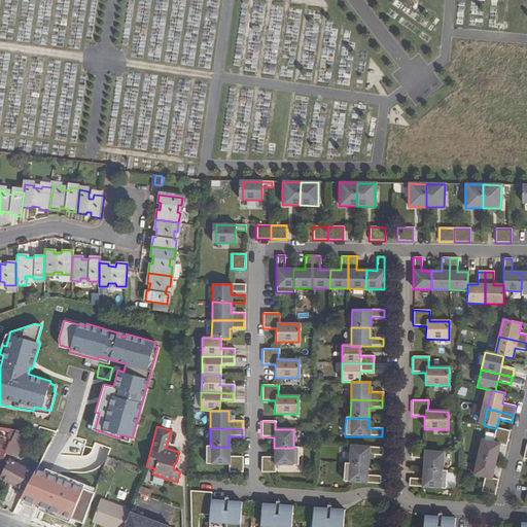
[(505,447),(510,431),(496,428),(493,428),(490,442),(479,440),(475,458),(495,463),(499,446),(505,447)]
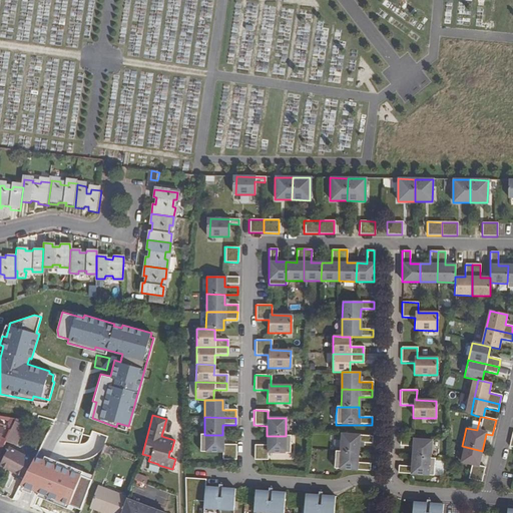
[(0,453),(5,442),(15,420),(9,419),(7,425),(8,426),(0,443),(0,453)]
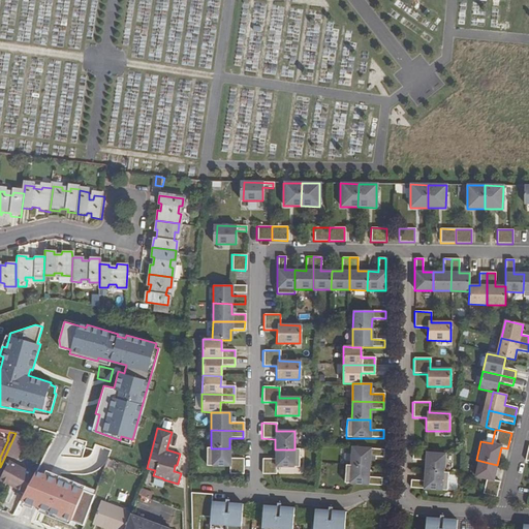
[(16,433),(5,456),(11,459),(17,447),(20,448),(25,439),(19,436),(20,433),(16,433)]
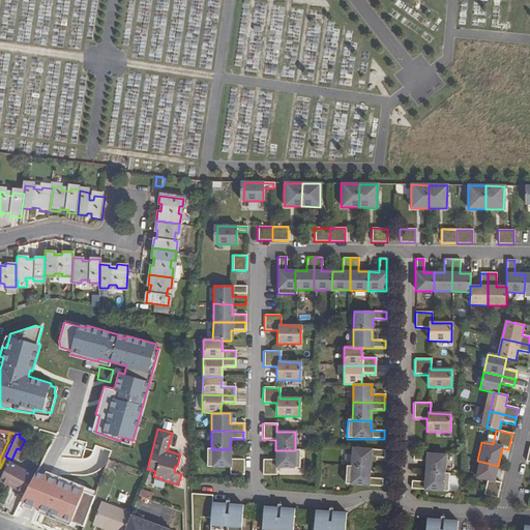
[(43,438),(39,446),(47,449),(49,447),(52,439),(46,439),(43,438)]
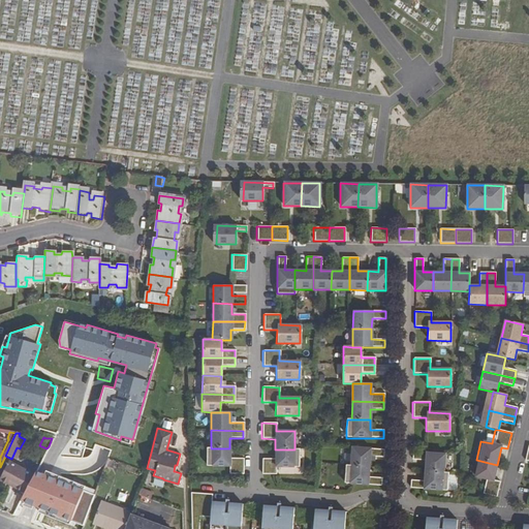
[(39,445),(36,454),(42,457),(44,455),(47,448),(39,445)]
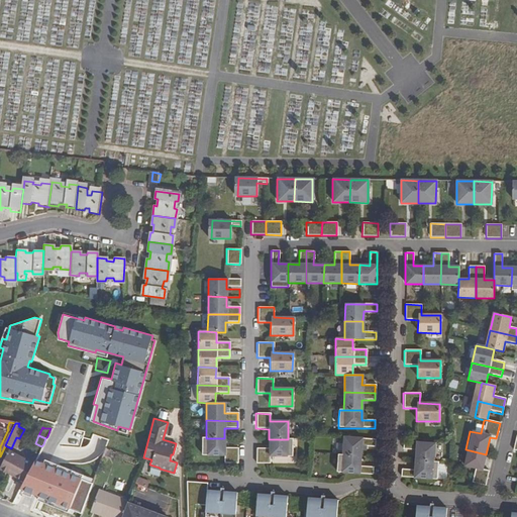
[(16,437),(11,448),(16,450),(21,439),(19,438),(16,437)]
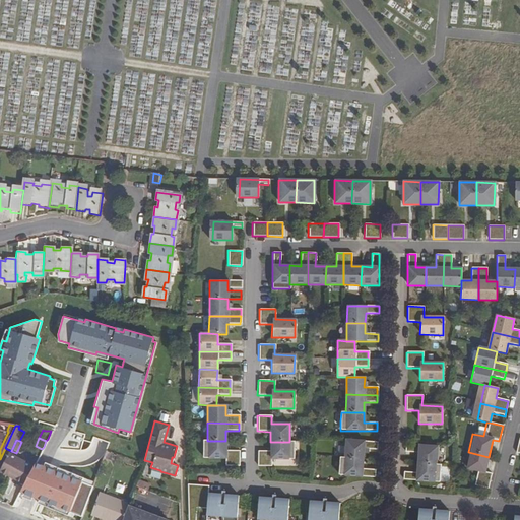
[(376,450),(377,443),(345,440),(343,458),(363,459),(363,449),(376,450)]
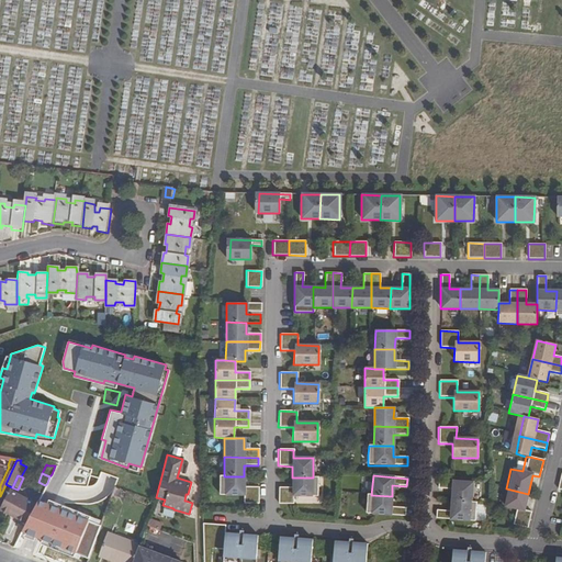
[(244,487),(244,476),(224,476),(218,476),(218,495),(243,495),(243,504),(257,504),(258,487),(244,487)]
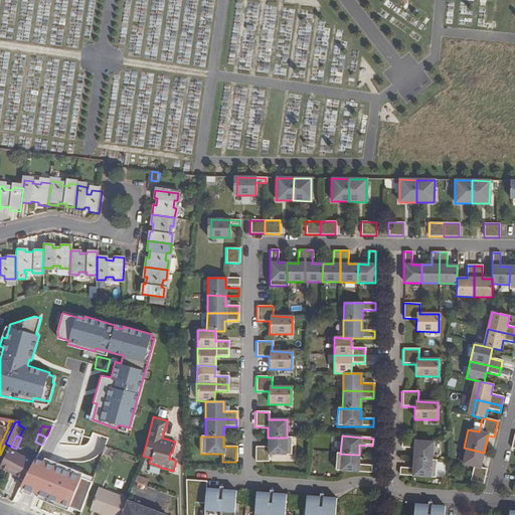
[(290,456),(291,438),(287,438),(268,438),(268,448),(254,448),(253,463),(268,463),(268,455),(290,456)]
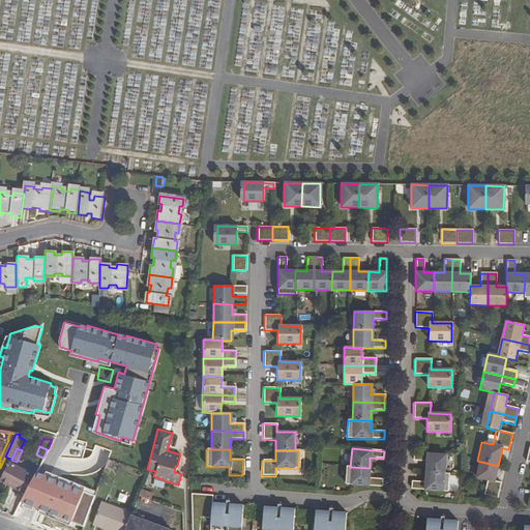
[(444,474),(445,455),(413,453),(412,461),(425,462),(425,472),(444,474)]
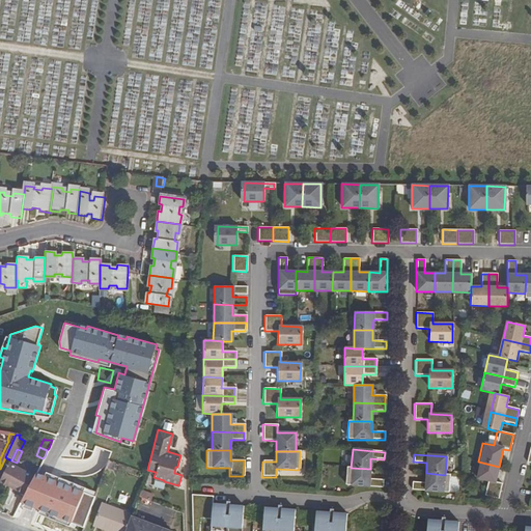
[(498,500),(501,484),(495,483),(499,467),(478,462),(474,478),(488,481),(484,497),(498,500)]
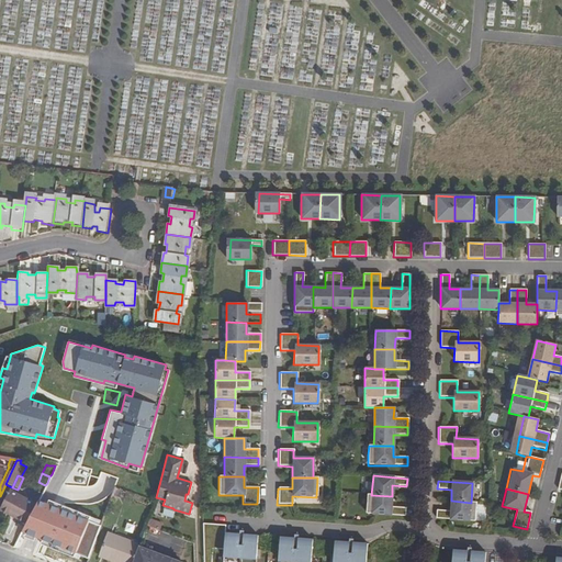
[(36,504),(9,491),(0,509),(0,510),(26,524),(36,504)]
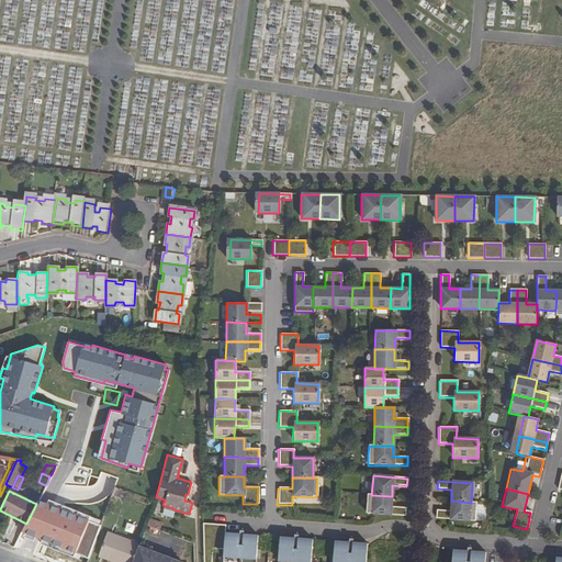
[(404,517),(405,508),(391,507),(392,496),(371,495),(367,494),(366,514),(372,514),(404,517)]
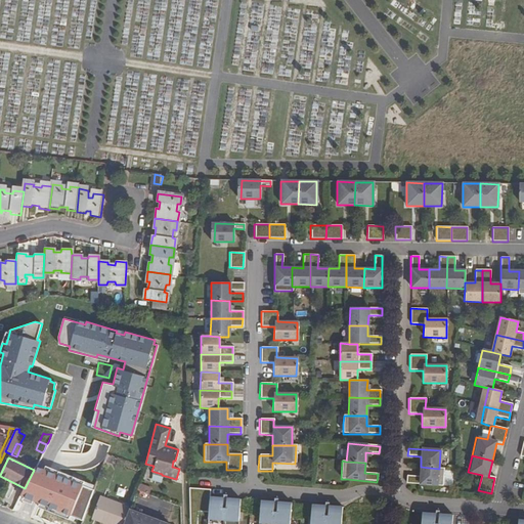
[(442,486),(443,469),(439,469),(421,467),(420,477),(406,476),(405,484),(442,486)]
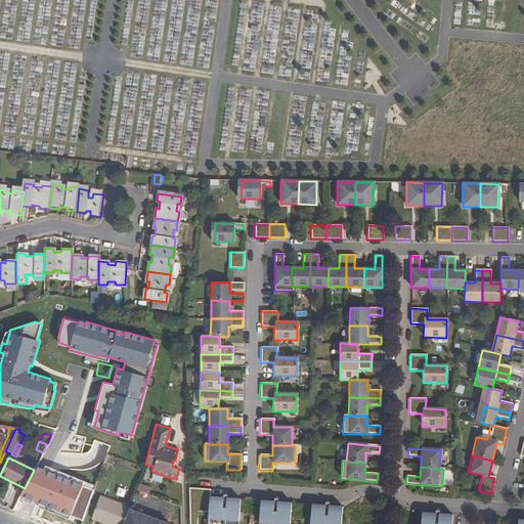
[(56,478),(34,469),(34,470),(25,488),(20,496),(40,504),(38,508),(69,521),(71,517),(82,522),(93,493),(82,488),(83,484),(57,474),(56,478)]
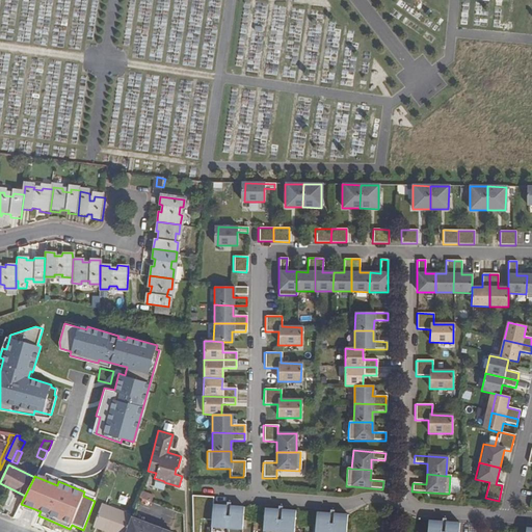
[(153,495),(140,490),(138,497),(150,502),(153,495)]
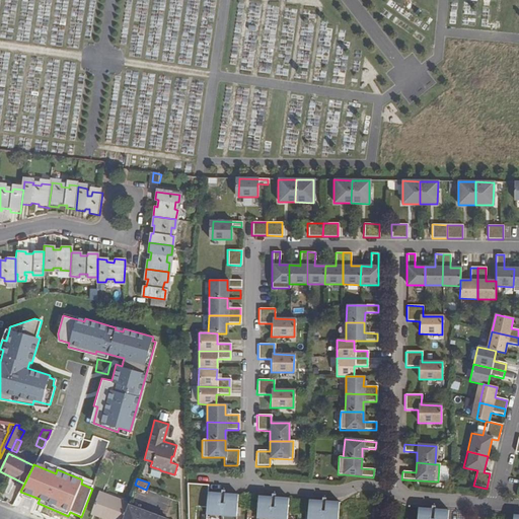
[(205,508),(206,493),(207,486),(194,485),(195,479),(186,478),(186,518),(194,518),(195,508),(205,508)]
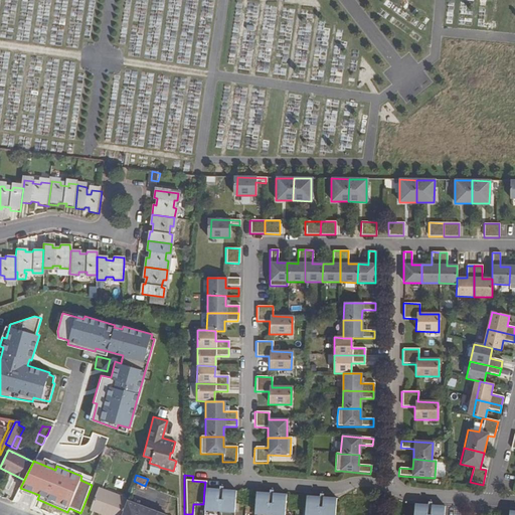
[(126,501),(97,489),(89,511),(99,514),(120,514),(126,502),(126,501)]
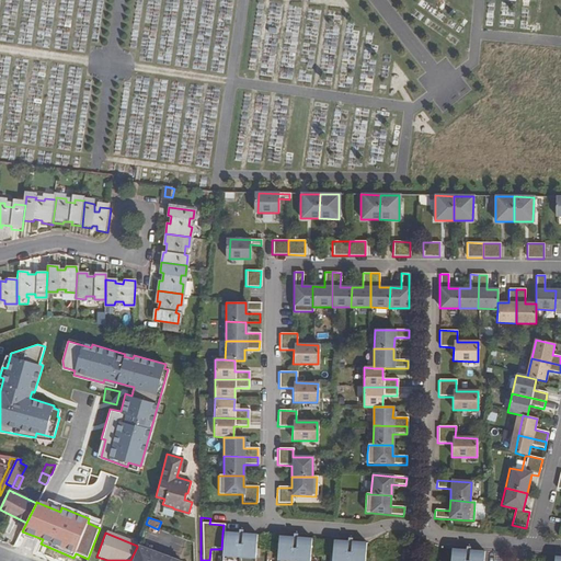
[(253,560),(255,536),(241,535),(239,551),(236,551),(238,534),(222,533),(221,549),(220,560),(253,560)]
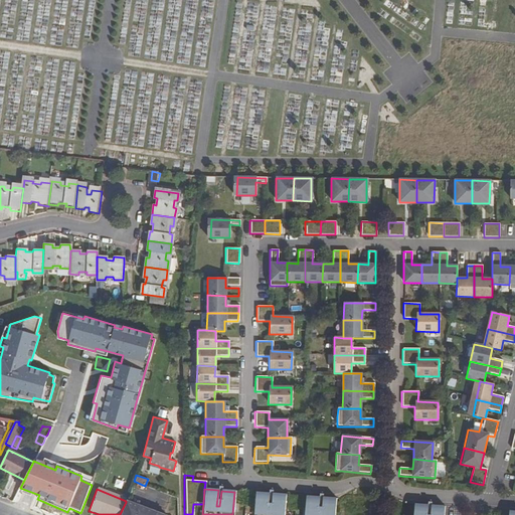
[(283,514),(285,495),(272,494),(270,510),(267,510),(269,494),(254,493),(252,514),(283,514)]
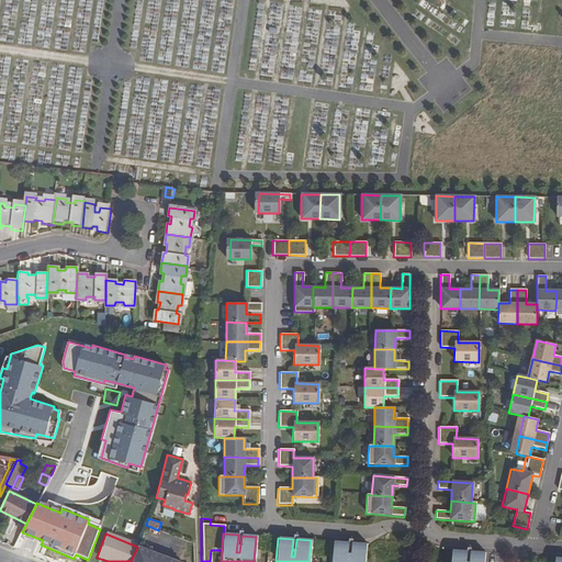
[(364,561),(366,544),(351,543),(350,560),(347,560),(348,543),(333,542),(330,561),(364,561)]
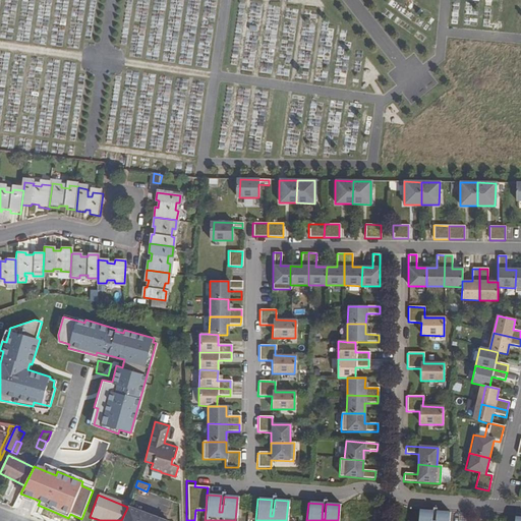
[(161,520),(127,508),(121,520),(161,520)]
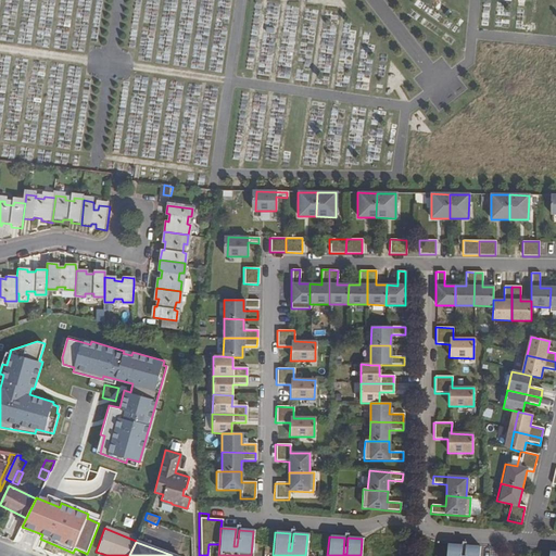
[(478,555),(479,547),(465,546),(464,555),(460,555),(462,546),(446,545),(445,555),(478,555)]
